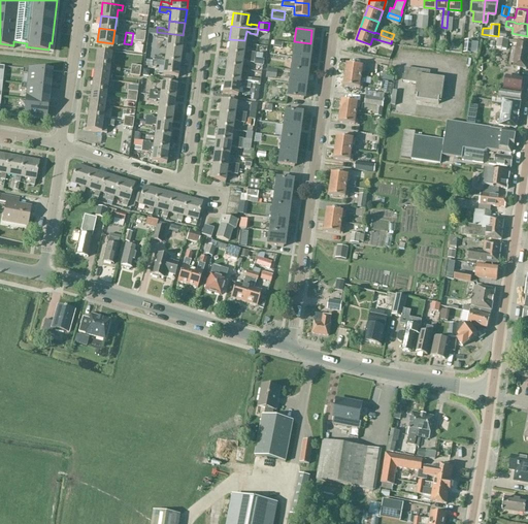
[(182,48),(183,35),(157,32),(156,37),(163,38),(163,36),(167,37),(166,46),(182,48)]
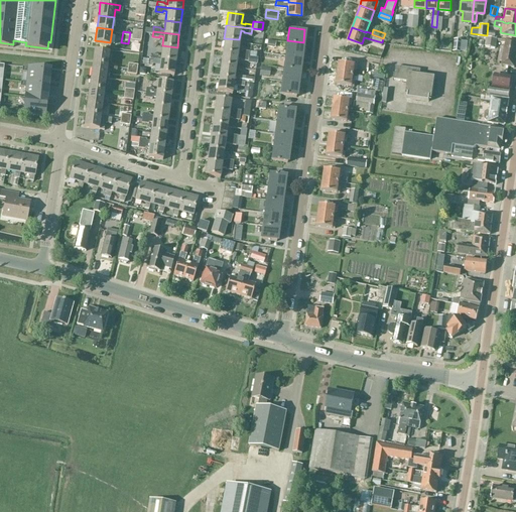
[(498,36),(487,34),(486,43),(497,45),(498,36)]
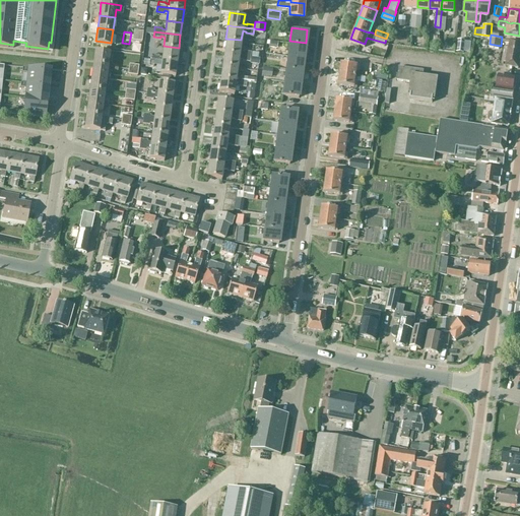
[(518,65),(519,55),(519,39),(510,37),(509,46),(504,45),(502,59),(506,60),(505,63),(518,65)]
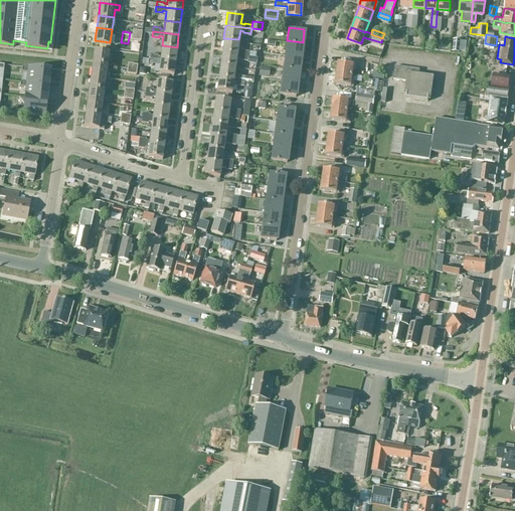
[(238,39),(223,38),(222,50),(247,53),(248,49),(241,48),(241,49),(237,48),(238,39)]
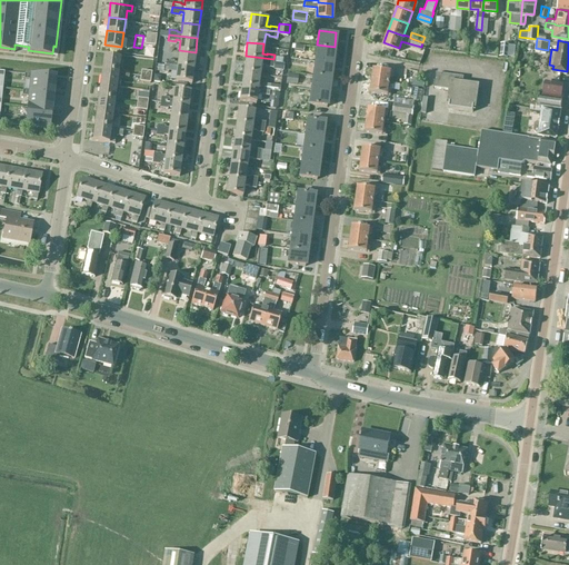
[(335,47),(317,45),(315,58),(332,61),(335,47)]
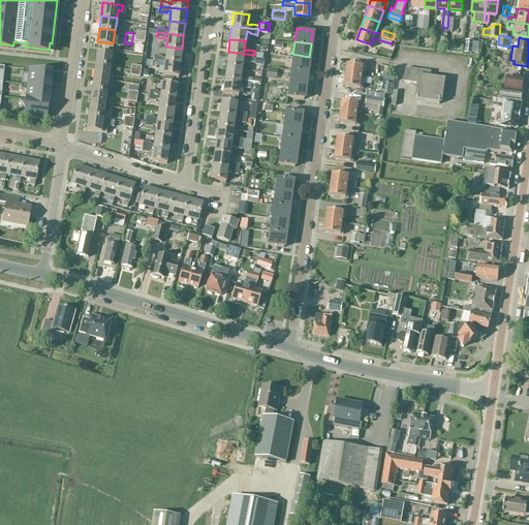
[(182,49),(166,47),(164,56),(161,55),(161,54),(154,53),(153,58),(180,61),(182,49)]
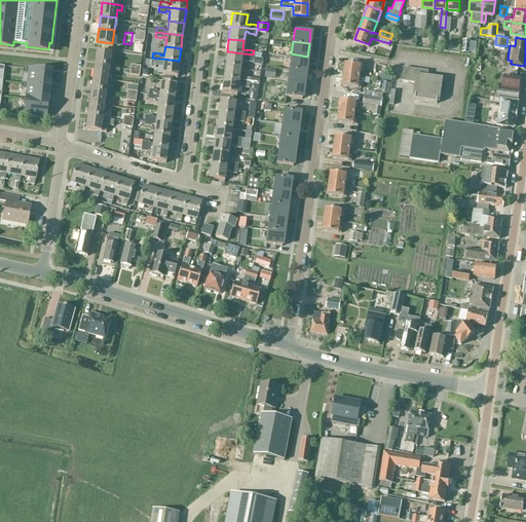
[(96,49),(94,63),(109,65),(111,51),(96,49)]
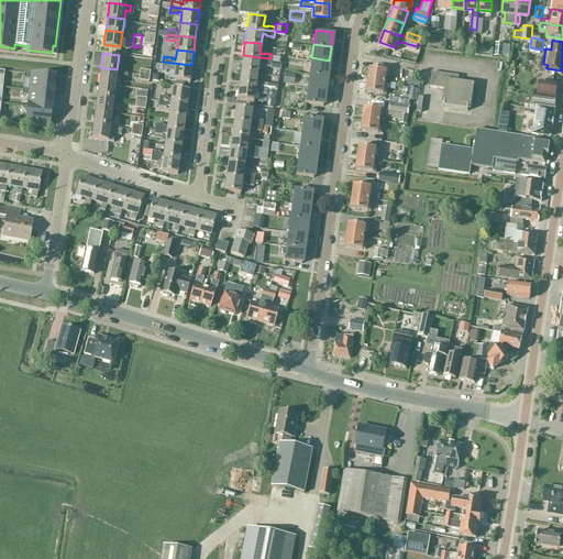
[(271,58),(243,55),(241,68),(257,70),(258,61),(263,62),(262,63),(269,64),(271,58)]
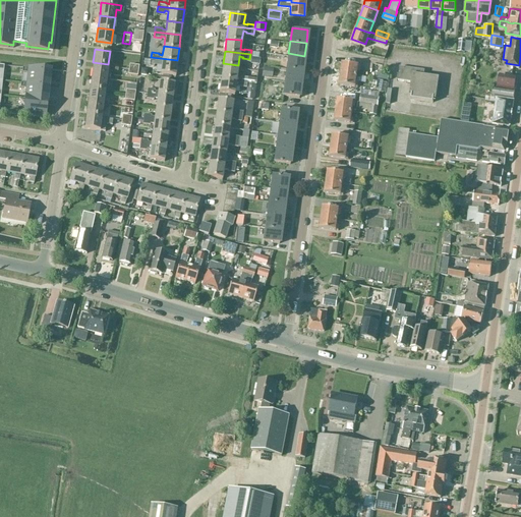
[(288,53),(286,66),(302,68),(304,56),(288,53)]
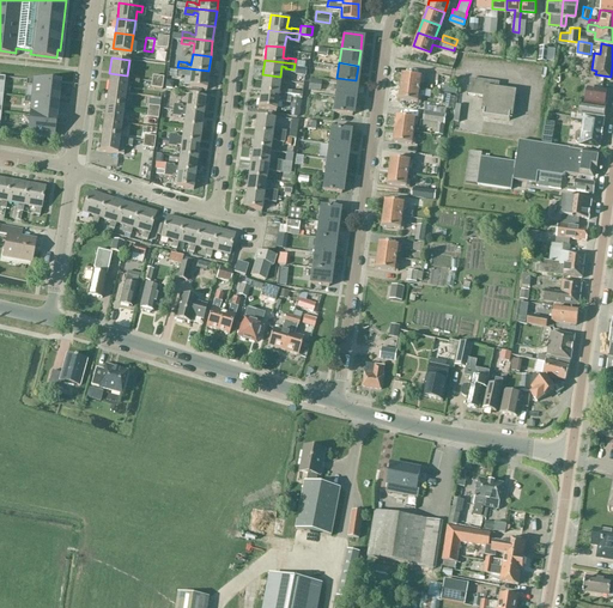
[(208,71),(177,67),(177,73),(186,73),(186,72),(190,73),(188,84),(206,86),(208,71)]
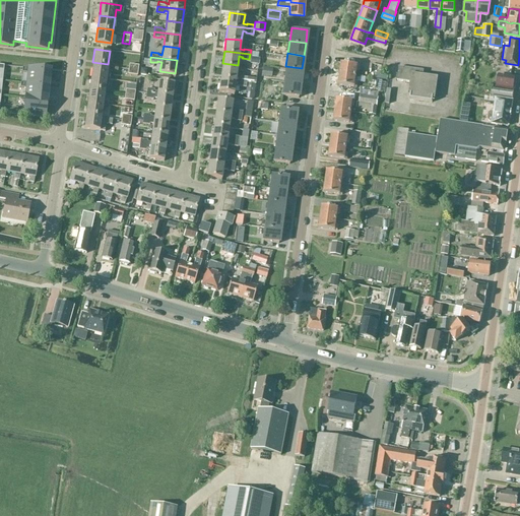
[(341,60),(340,71),(355,73),(356,67),(360,68),(360,63),(358,62),(341,60)]
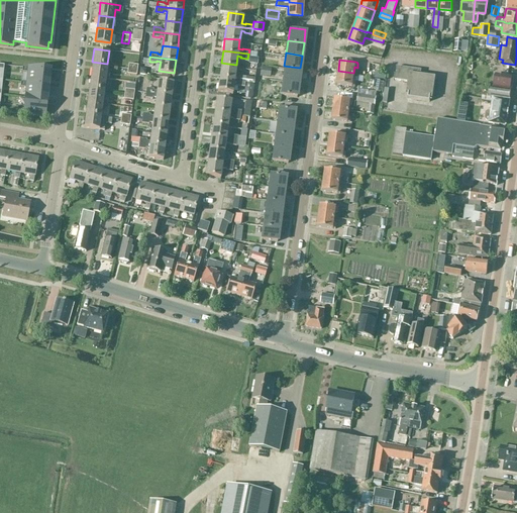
[(107,64),(92,62),(91,74),(106,76),(107,64)]
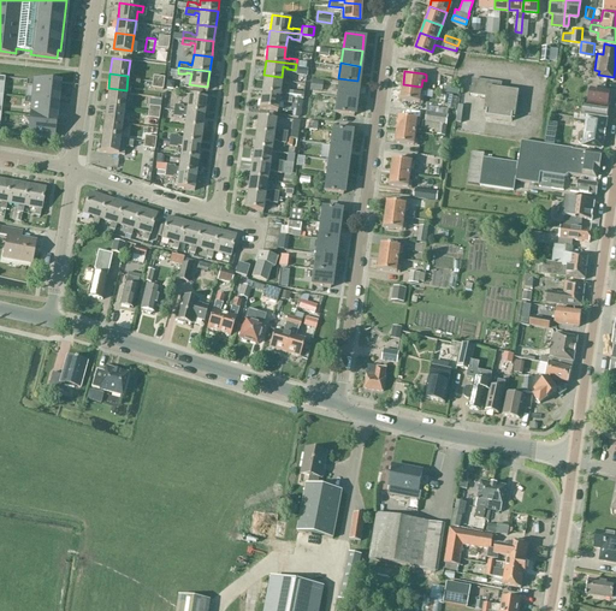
[(282,77),(264,75),(261,90),(291,94),(292,89),(284,88),(284,89),(280,88),(282,77)]
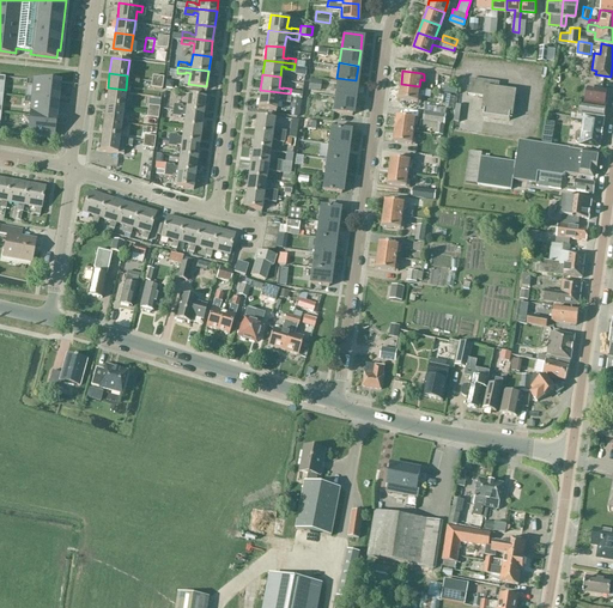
[(59,79),(26,76),(25,81),(34,83),(32,95),(56,97),(59,79)]
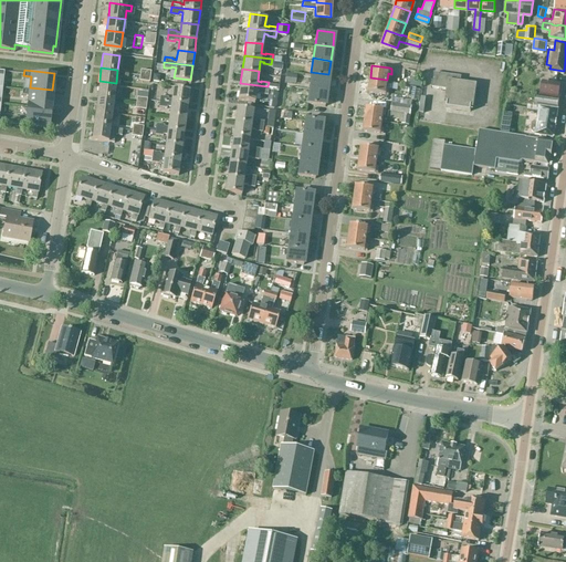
[(478,81),(460,79),(461,73),(435,70),(432,84),(449,86),(447,104),(471,107),(471,104),(474,105),(478,81)]
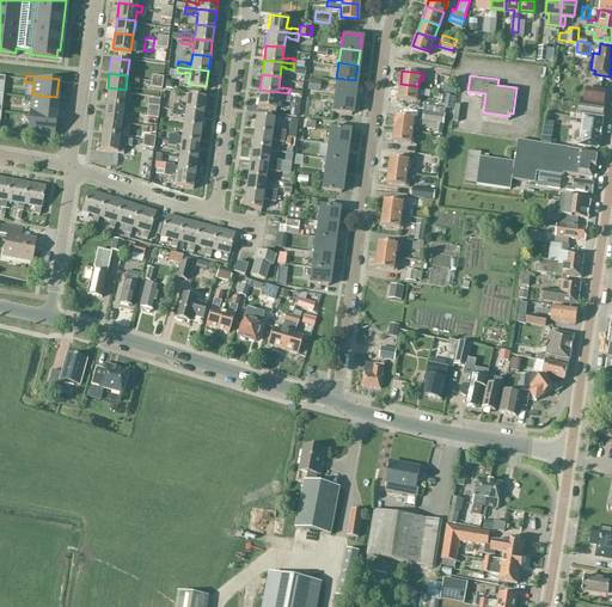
[(355,80),(336,78),(335,93),(353,96),(355,80)]
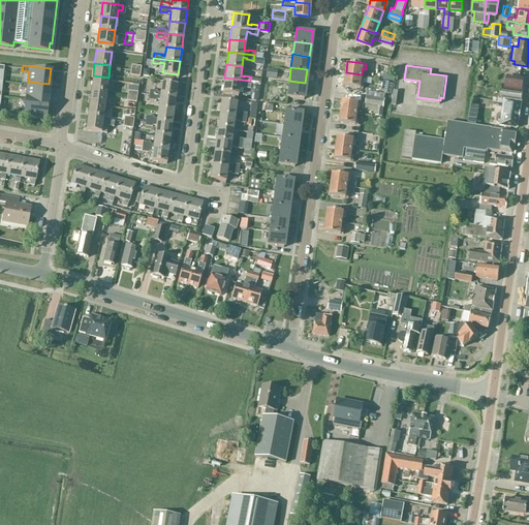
[(362,74),(346,72),(344,83),(361,85),(363,86),(364,81),(362,80),(362,74)]
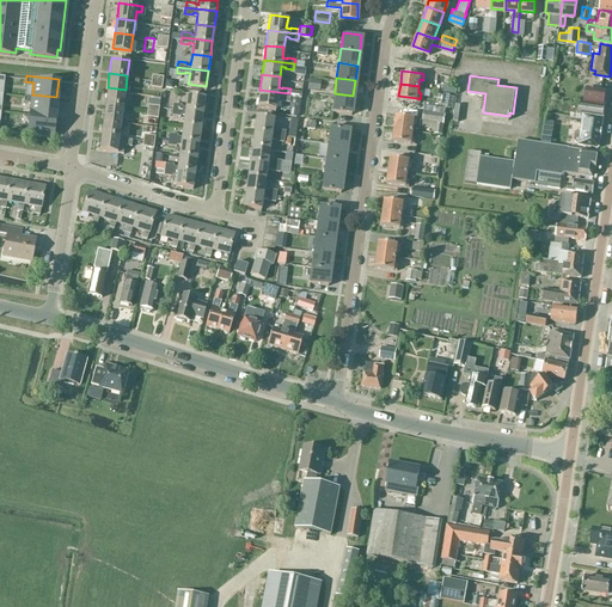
[(164,85),(163,99),(170,99),(170,92),(179,93),(179,86),(164,85)]
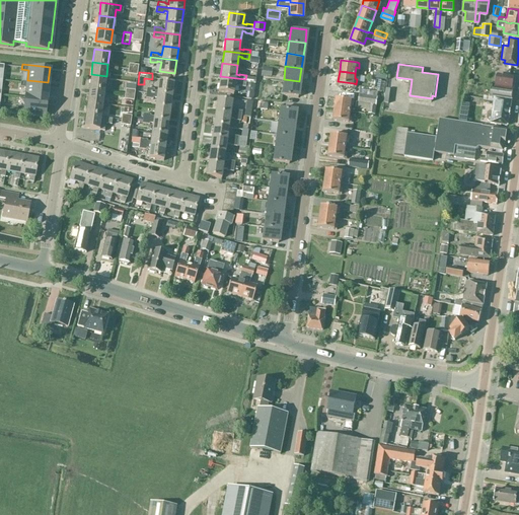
[(512,87),(514,75),(498,72),(496,84),(512,87)]
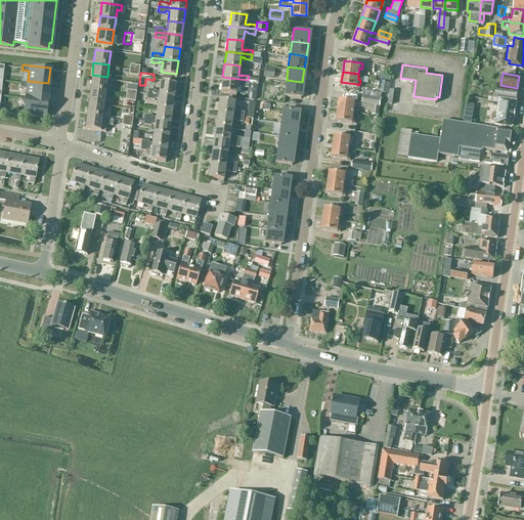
[(107,77),(92,75),(90,88),(105,90),(107,77)]
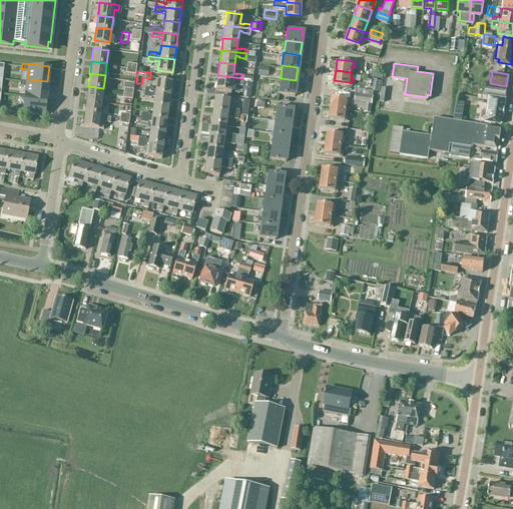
[(242,78),(217,75),(215,88),(230,90),(231,80),(235,81),(235,82),(242,83),(242,78)]
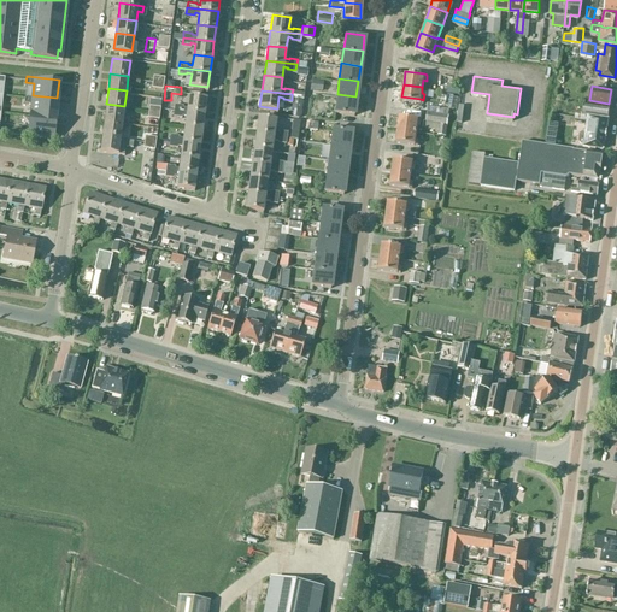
[(33,95),(24,94),(24,100),(31,101),(30,112),(56,116),(57,98),(33,95)]
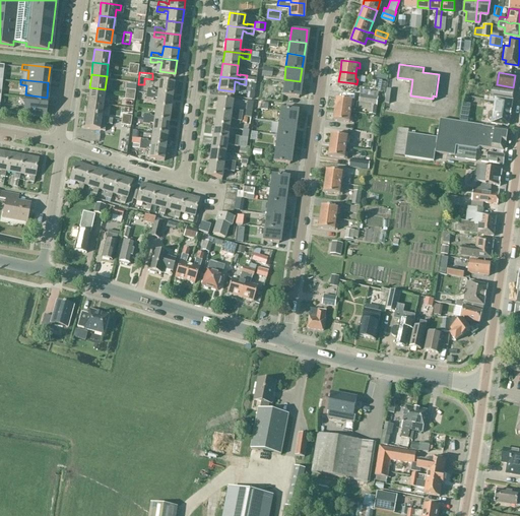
[(147,85),(146,90),(173,94),(174,81),(158,79),(157,88),(153,88),(154,86),(147,85)]
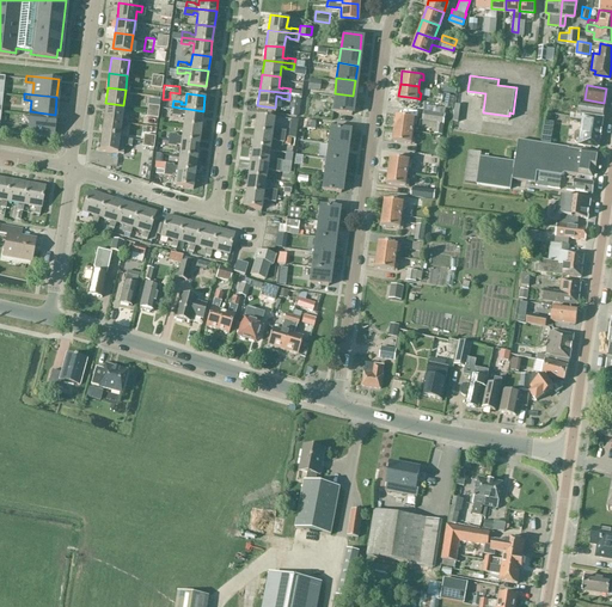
[(352,111),(353,96),(335,93),(332,109),(352,111)]
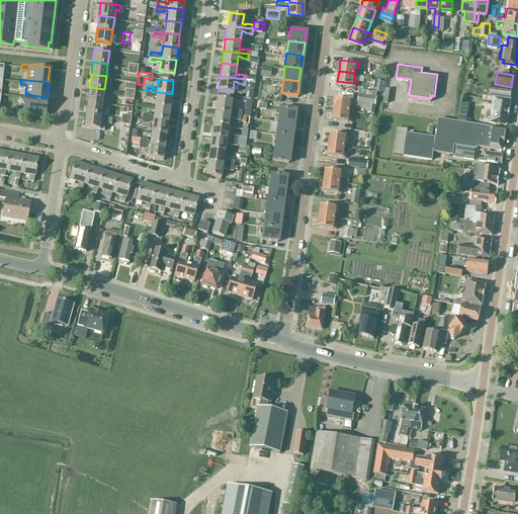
[(254,81),(246,80),(245,88),(253,90),(254,81)]
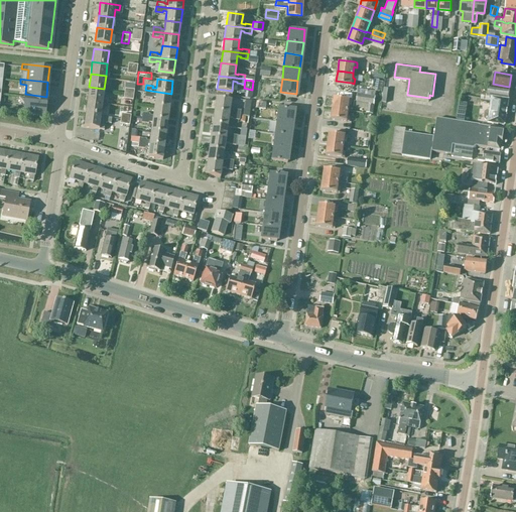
[(487,94),(492,95),(492,94),(509,97),(510,88),(488,85),(487,94)]
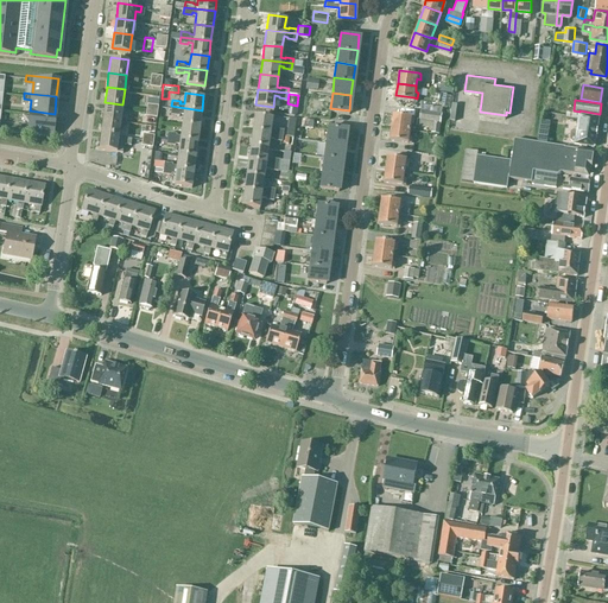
[(122,105),(105,102),(102,116),(120,119),(122,105)]
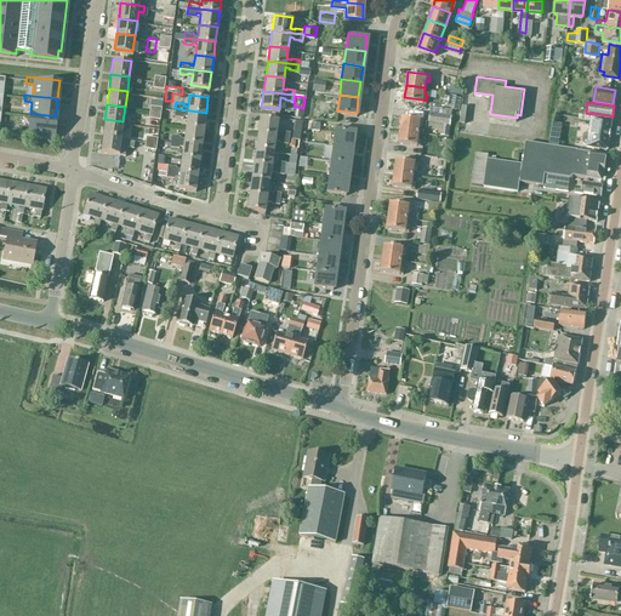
[(187,114),(186,125),(204,127),(206,113),(175,108),(174,114),(182,115),(182,114),(187,114)]
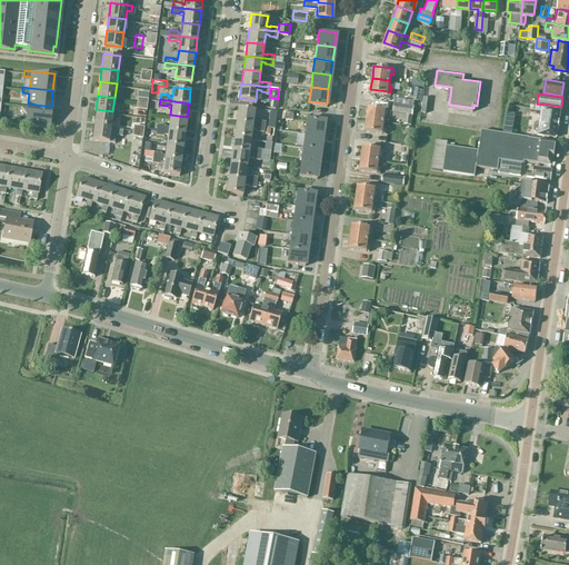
[(415,103),(395,100),(393,109),(413,112),(415,103)]
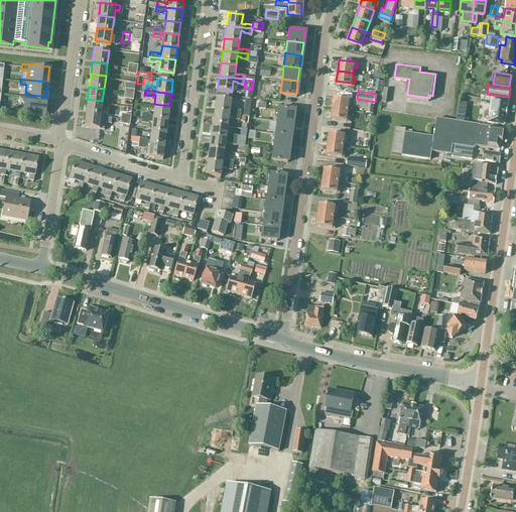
[(46,97),(25,94),(24,104),(18,104),(17,109),(44,111),(46,97)]
